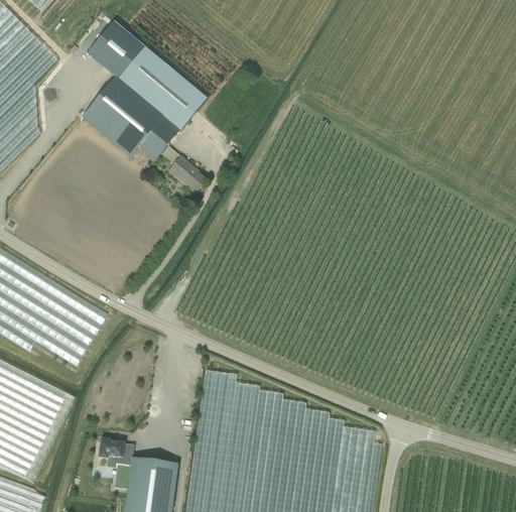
[(114,20),(88,51),(116,76),(163,114),(180,129),(207,98),(114,20)]
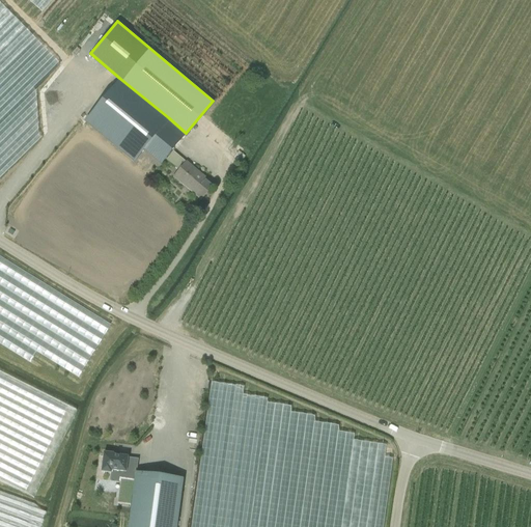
[(85,118),(134,159),(144,146),(161,160),(182,136),(165,121),(168,117),(119,78),(85,118)]
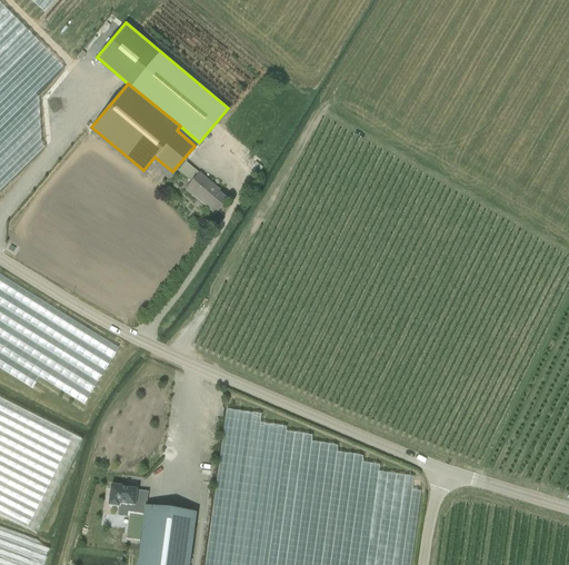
[(199,170),(186,158),(178,167),(191,179),(186,186),(215,210),(229,195),(199,169),(199,170)]
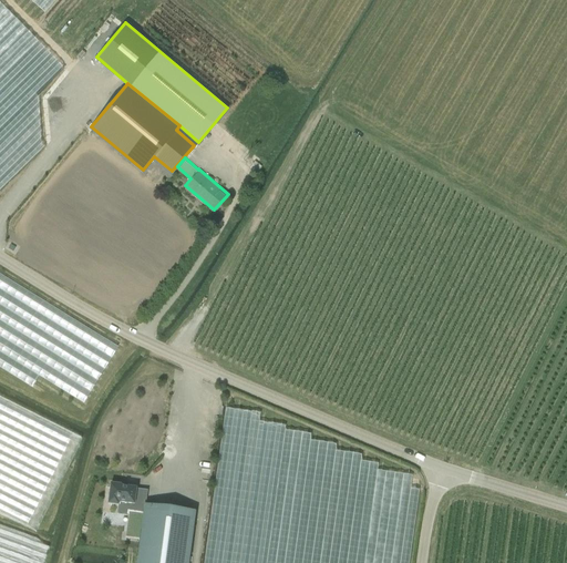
[(404,503),(419,503),(418,487),(408,487),(408,471),(400,471),(400,477),(397,477),(398,493),(404,493),(404,503)]
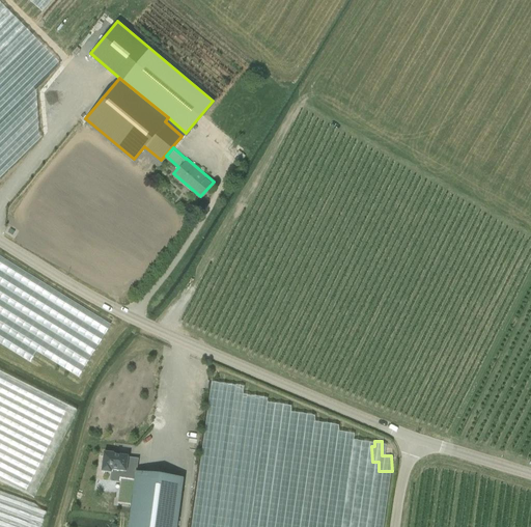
[(104,449),(101,468),(111,470),(111,467),(126,469),(128,453),(113,452),(113,450),(104,449)]
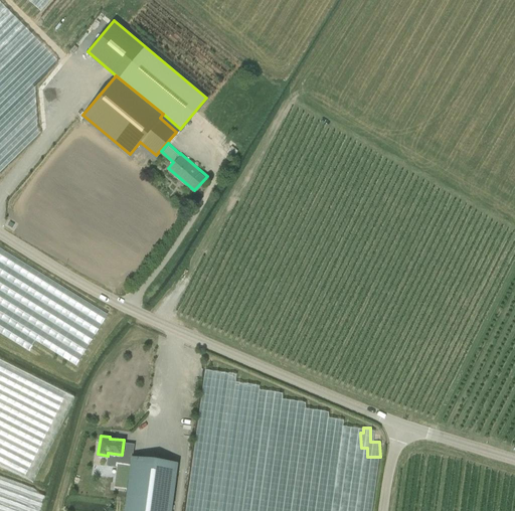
[(118,462),(115,484),(129,486),(125,510),(169,510),(176,462),(133,456),(131,464),(118,462)]
